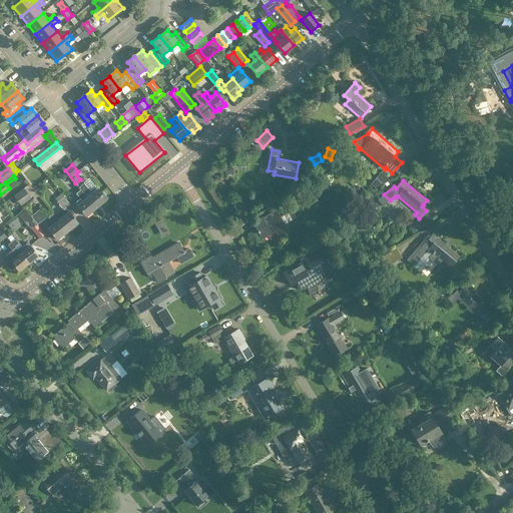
[(96,208),(106,200),(105,200),(107,198),(104,194),(102,195),(95,187),(90,191),(83,183),(79,187),(81,190),(96,208)]
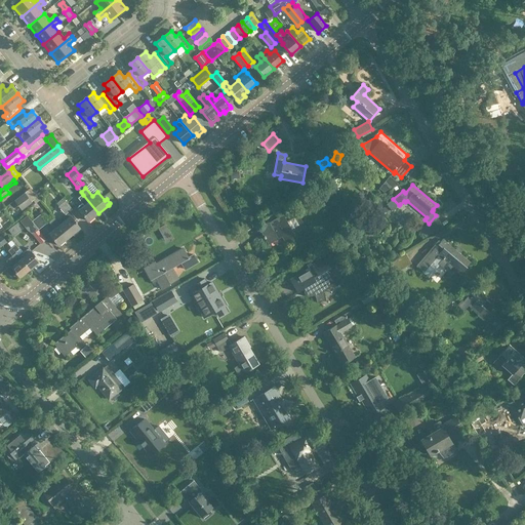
[(29,191),(14,201),(22,210),(32,203),(32,202),(35,199),(29,191)]
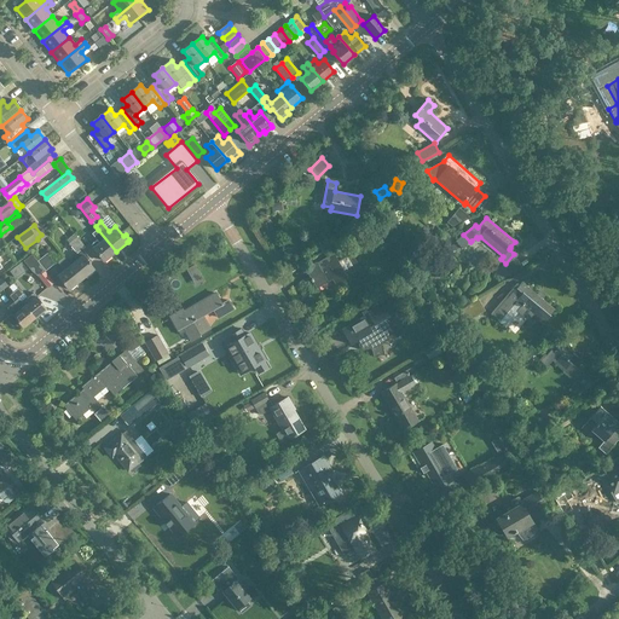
[(92,235),(97,241),(91,246),(104,261),(116,252),(98,230),(92,235)]
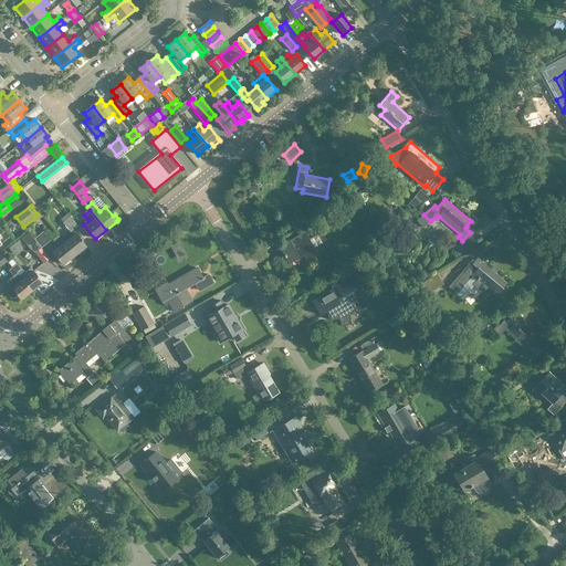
[(77,226),(71,217),(63,222),(71,232),(77,226)]
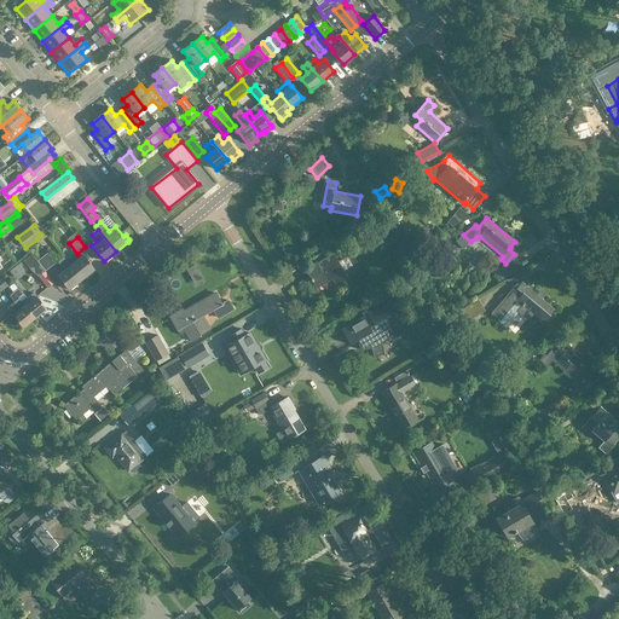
[(81,253),(69,262),(69,264),(82,279),(85,277),(87,278),(92,275),(92,272),(94,270),(81,253)]
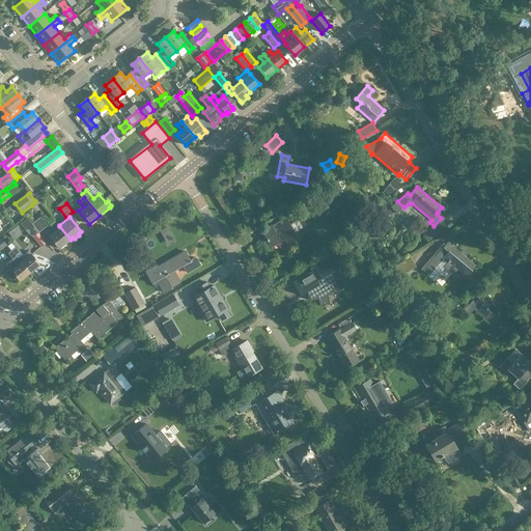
[(39,232),(48,226),(40,218),(32,224),(39,232)]
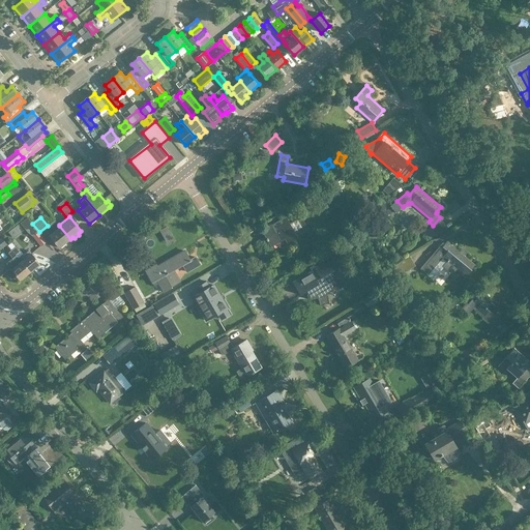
[(289,244),(298,238),(294,233),(302,228),(297,219),(289,224),(286,217),(271,226),(270,225),(262,230),(271,246),(285,238),(289,244)]
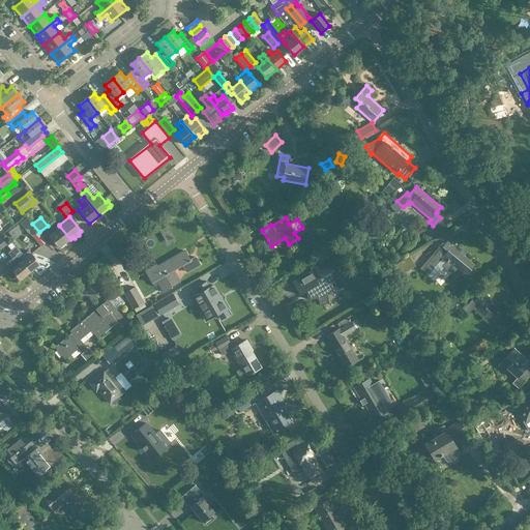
[(50,225),(56,232),(50,236),(59,248),(70,239),(59,226),(59,225),(55,219),(50,225)]
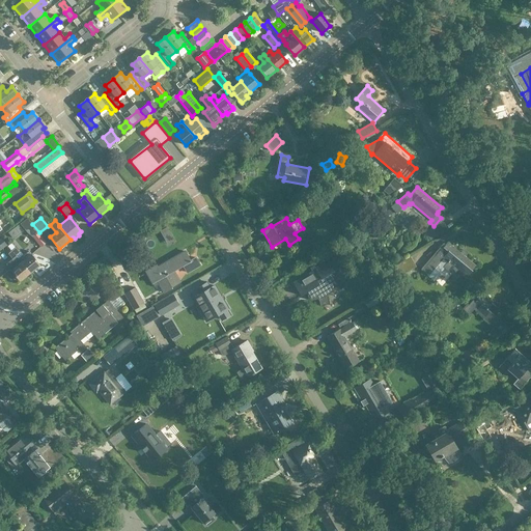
[(425,233),(430,241),(438,235),(432,228),(425,233)]
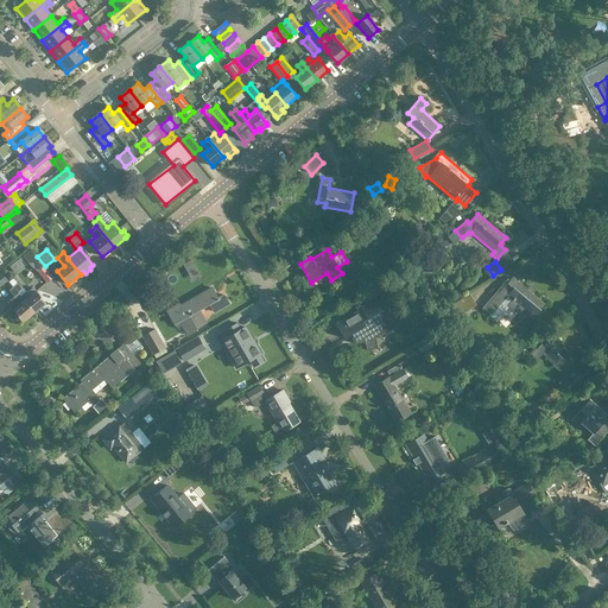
[(38,272),(48,283),(54,278),(44,267),(38,272)]
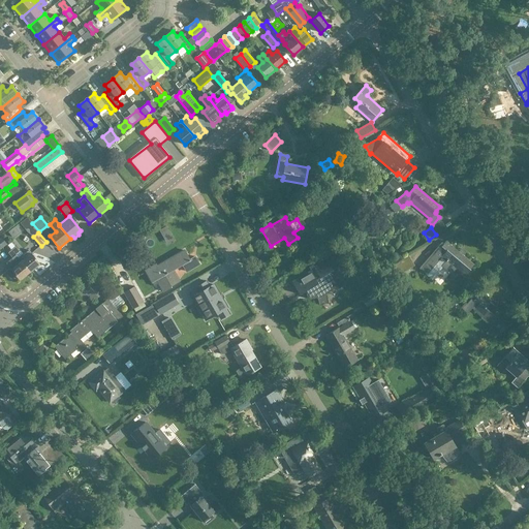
[(354,245),(360,242),(356,236),(351,239),(354,245)]
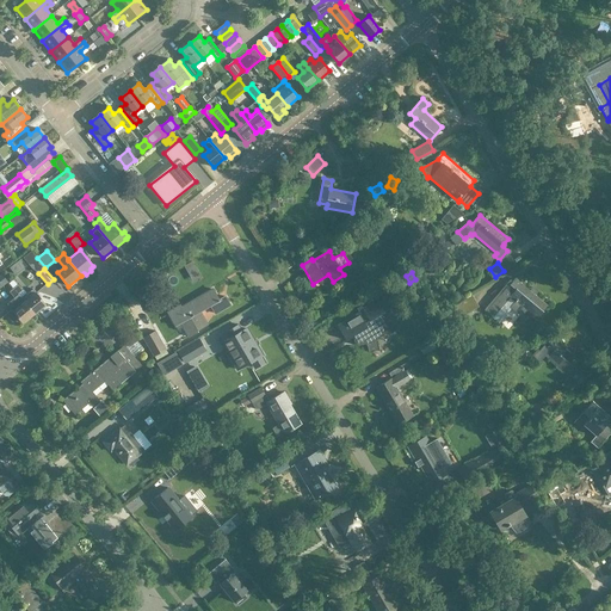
[(512,283),(511,281),(486,310),(494,318),(510,298),(516,303),(511,308),(522,316),(525,312),(537,321),(543,313),(543,312),(547,306),(514,279),(512,283)]
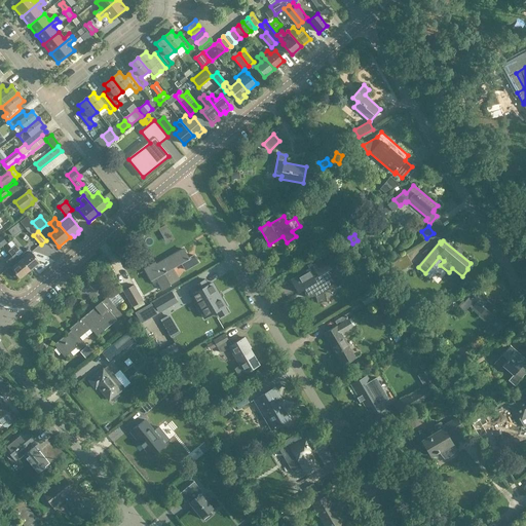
[(0,251),(0,254),(2,257),(8,252),(12,257),(16,254),(11,249),(8,245),(0,251)]
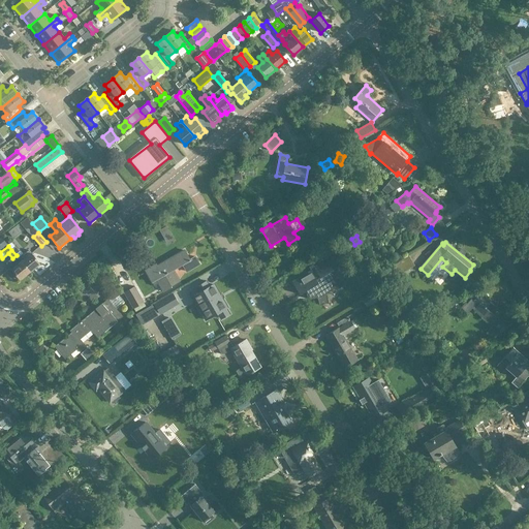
[(25,257),(21,260),(20,260),(30,272),(40,263),(29,251),(23,255),(25,257)]
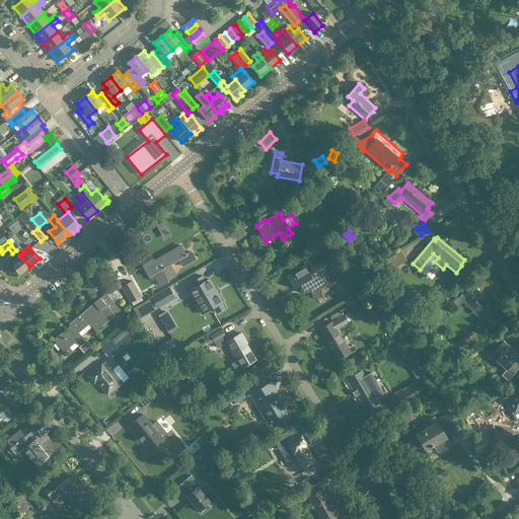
[(151,281),(156,279),(160,287),(168,282),(168,281),(176,277),(169,266),(179,261),(182,267),(196,260),(192,252),(187,255),(180,246),(154,262),(153,260),(143,266),(151,281)]
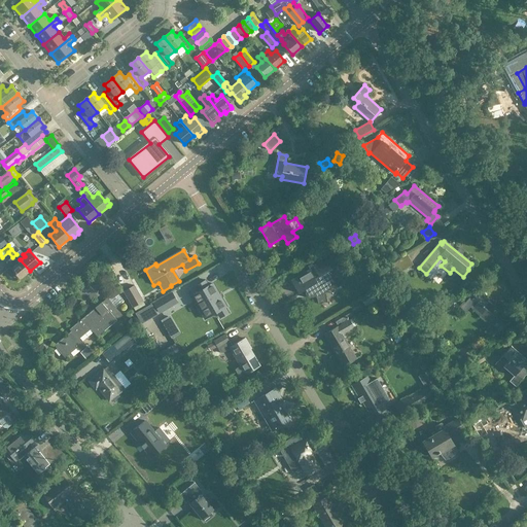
[(12,257),(11,258),(15,264),(5,272),(11,279),(15,275),(20,279),(30,271),(20,259),(21,259),(16,254),(12,257)]
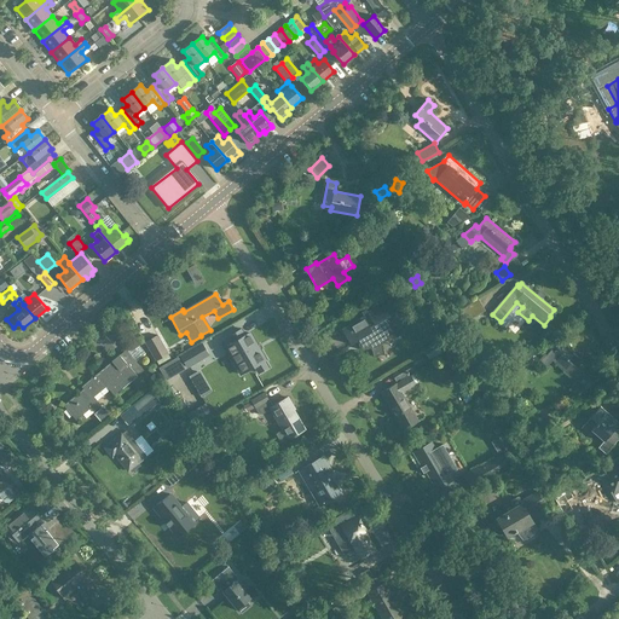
[(479,300),(467,307),(473,319),(486,312),(479,300)]
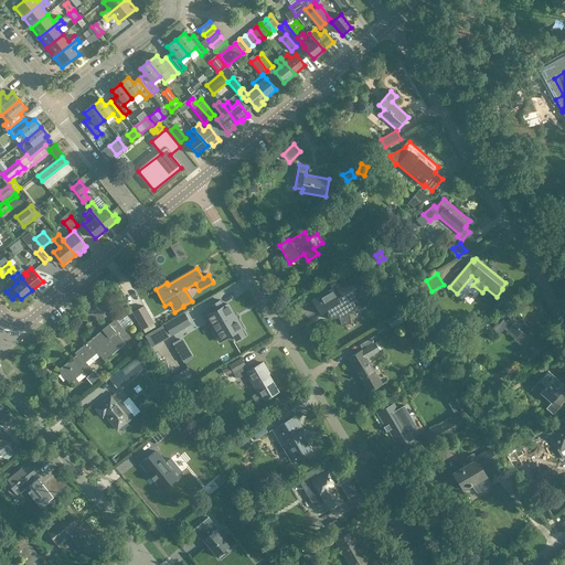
[(312,301),(320,315),(328,310),(328,320),(329,320),(329,319),(339,317),(341,327),(351,323),(348,313),(356,307),(362,298),(363,299),(364,298),(351,291),(360,286),(353,275),(336,285),(334,283),(334,284),(337,287),(312,301)]
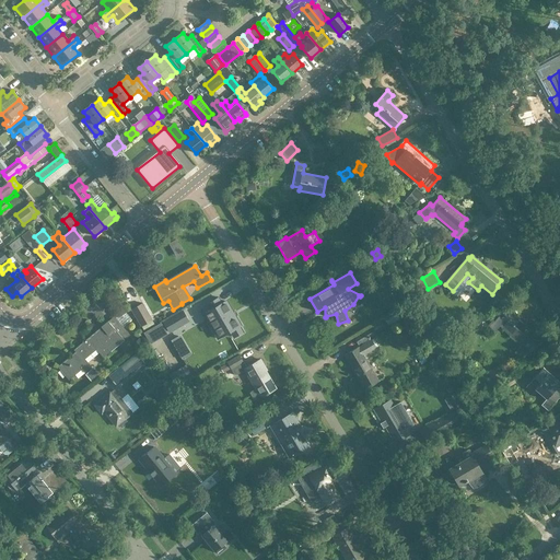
[(218,339),(231,331),(234,338),(243,333),(240,327),(241,326),(235,315),(233,317),(232,314),(233,314),(225,301),(222,303),(219,298),(207,304),(210,310),(203,314),(218,339)]
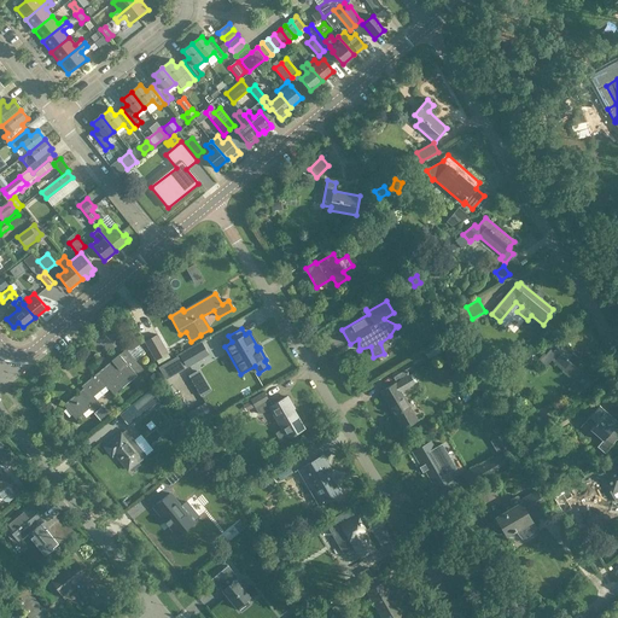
[(210,349),(225,338),(220,332),(205,342),(210,349)]
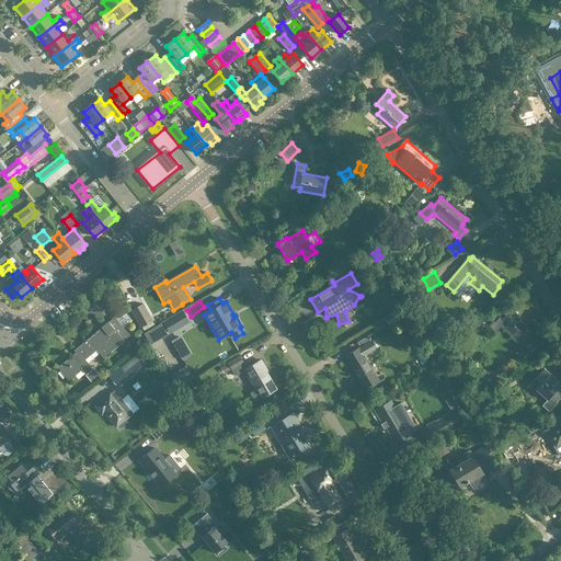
[(141,328),(153,321),(144,304),(132,310),(141,328)]
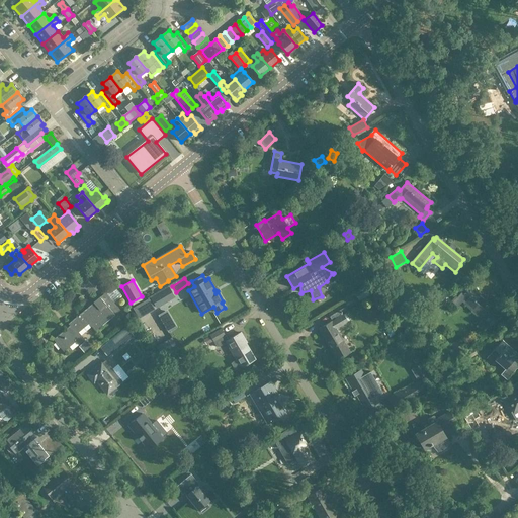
[(113,300),(120,295),(114,288),(108,293),(113,300)]
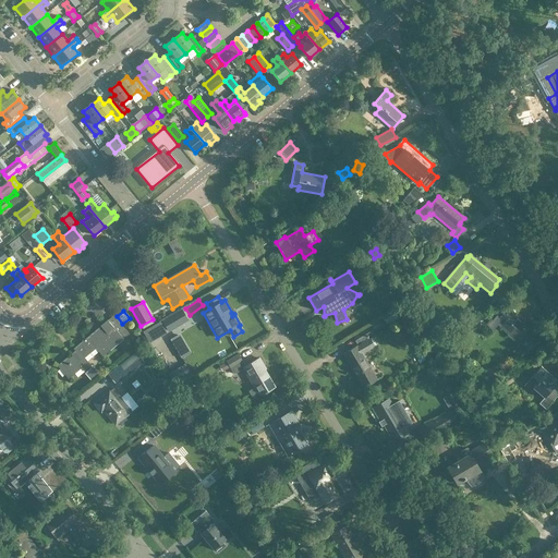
[(182,311),(164,322),(169,331),(187,320),(182,311)]
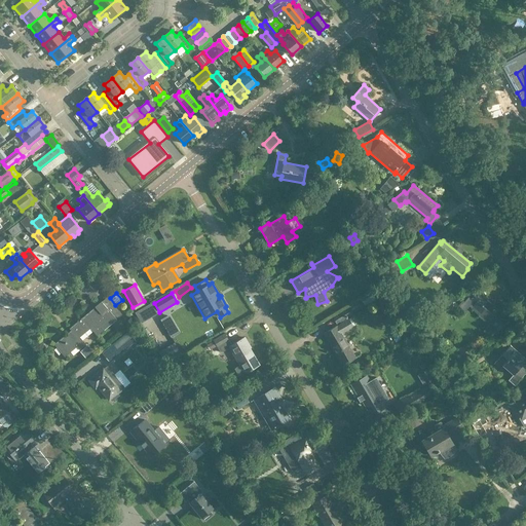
[(497,318),(500,314),(476,293),(471,299),(468,297),(464,301),(462,300),(458,305),(465,311),(470,306),(480,315),(482,313),(486,317),(484,320),(490,325),(484,332),(490,337),(502,323),(497,318)]
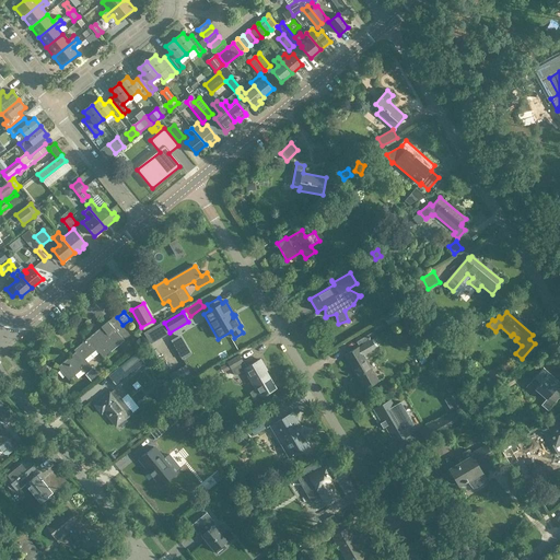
[(389,327),(399,321),(395,313),(385,319),(389,327)]
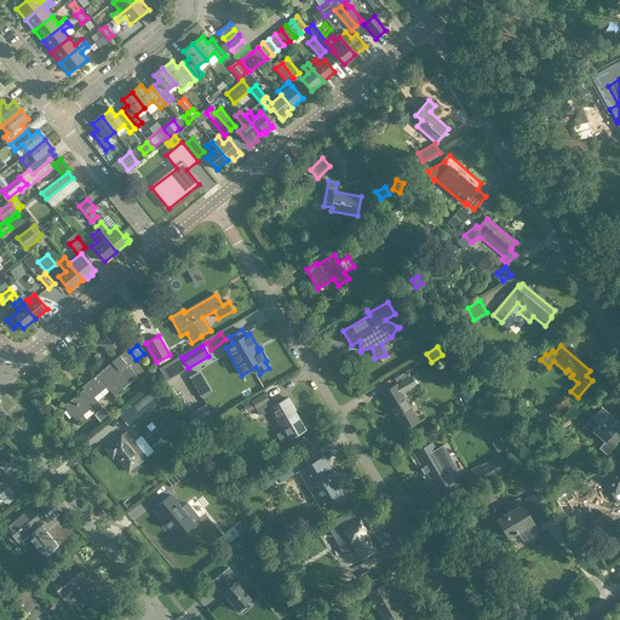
[(101,406),(95,397),(107,386),(115,396),(144,372),(127,351),(82,388),(85,391),(80,396),(79,395),(64,407),(76,420),(91,408),(93,412),(101,406)]
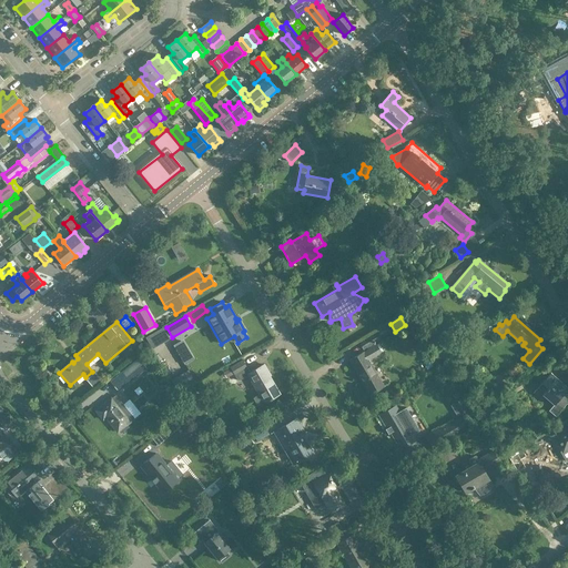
[(364,350),(366,347),(368,351),(363,353),(350,361),(354,367),(355,366),(359,375),(359,376),(371,395),(384,387),(368,361),(381,353),(376,345),(375,343),(392,333),(387,326),(359,343),(364,350)]
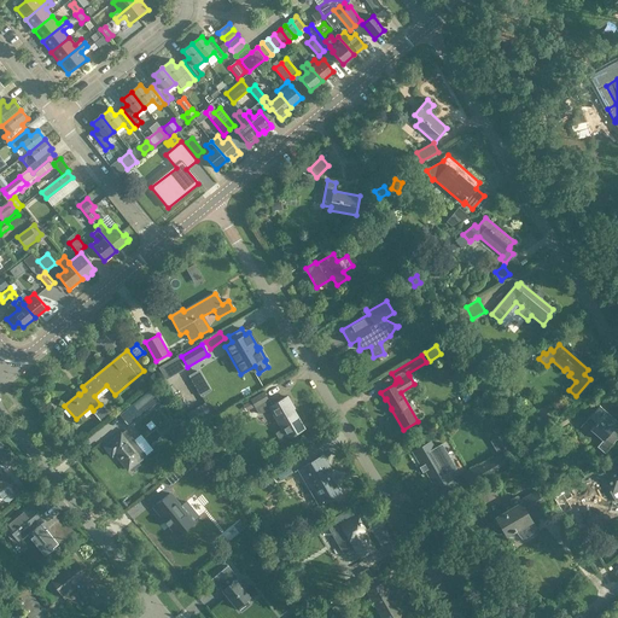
[(178,372),(185,368),(178,357),(172,361),(178,372)]
